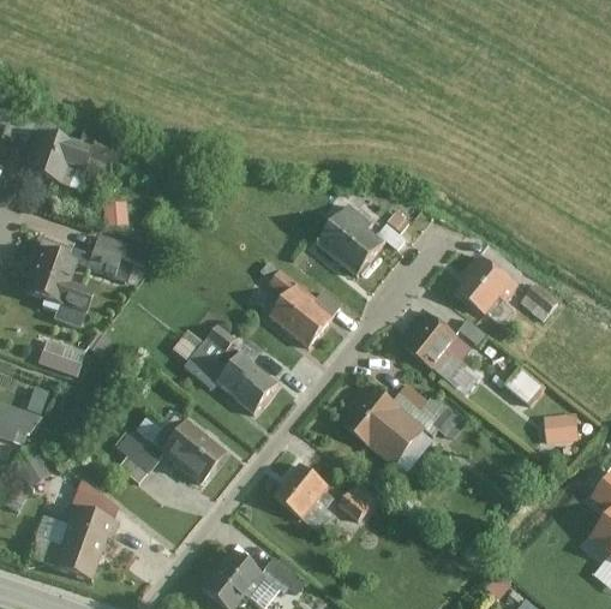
[(16,111),(0,106),(0,118),(5,119),(1,131),(10,133),(16,111)]
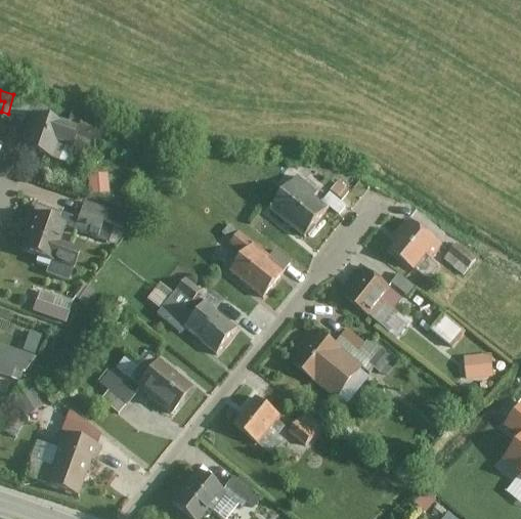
[(57,118),(30,110),(19,143),(59,156),(67,130),(72,116),(59,111),(57,118)]
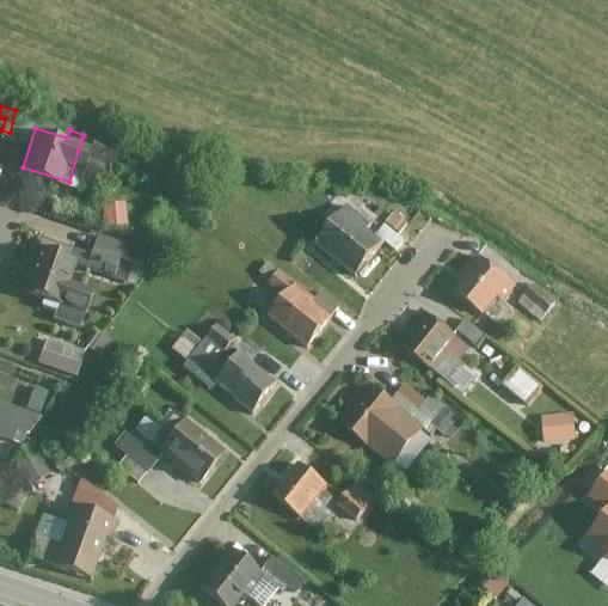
[(78,152),(121,167),(128,151),(84,135),(78,152)]
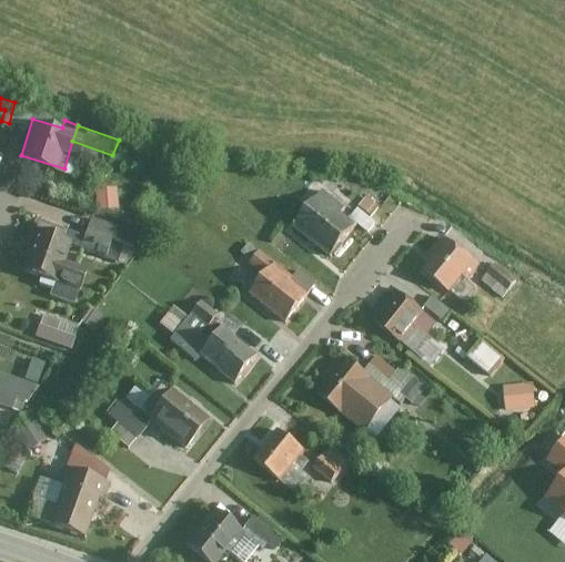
[(96,205),(118,204),(117,183),(96,184),(96,205)]
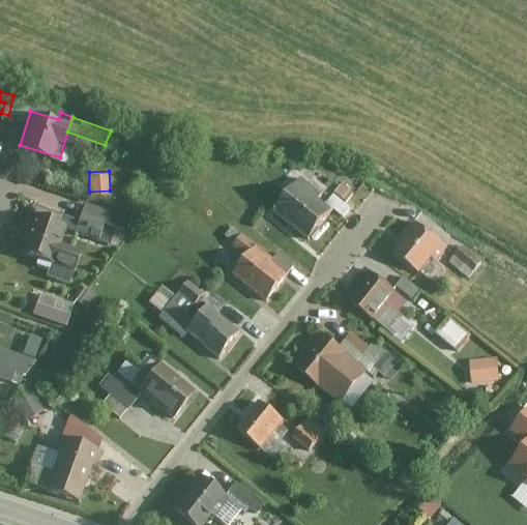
[(328,193),(305,175),(279,210),(314,236),(333,210),(322,201),(328,193)]
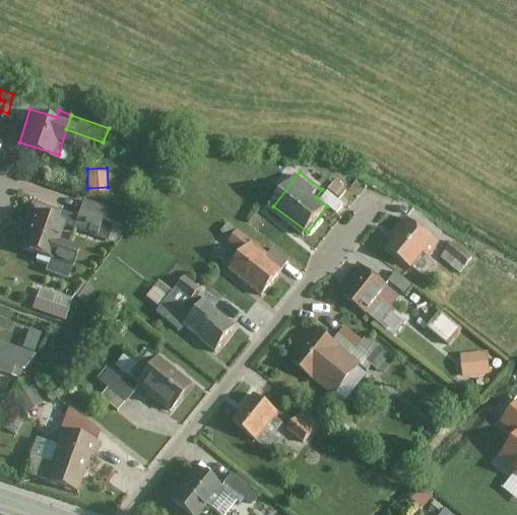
[(77,216),(31,198),(19,229),(30,234),(24,247),(52,259),(46,273),(75,285),(88,253),(66,244),(74,227),(77,216)]
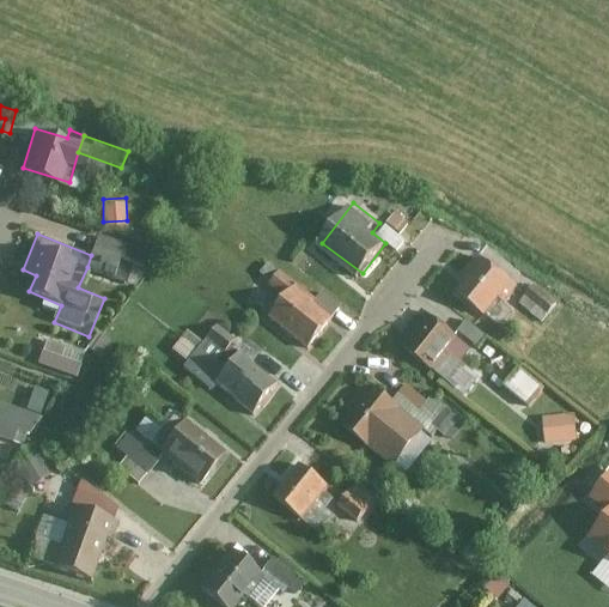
[(138,247),(98,234),(91,255),(87,267),(127,280),(138,247)]
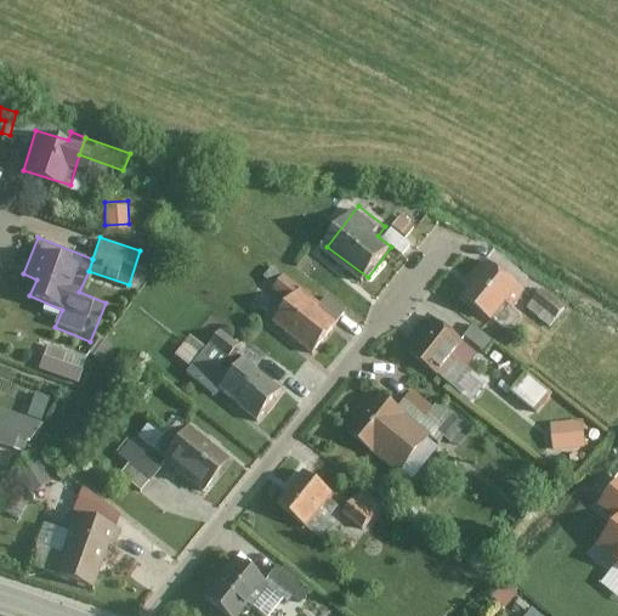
[(526,284),(483,253),(470,271),(477,276),(466,290),(494,312),(508,294),(515,299),(526,284)]
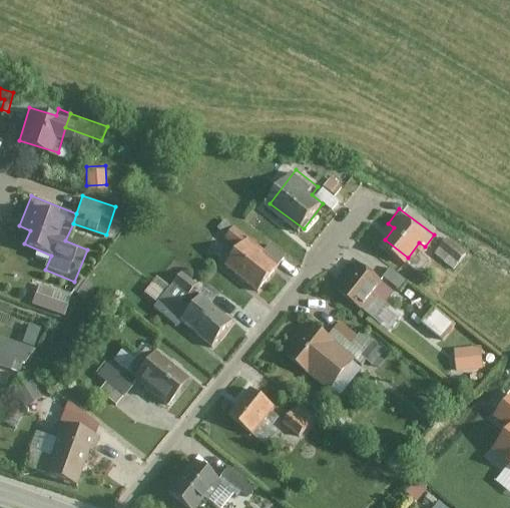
[(247,233),(235,225),(228,235),(241,243),(247,233)]
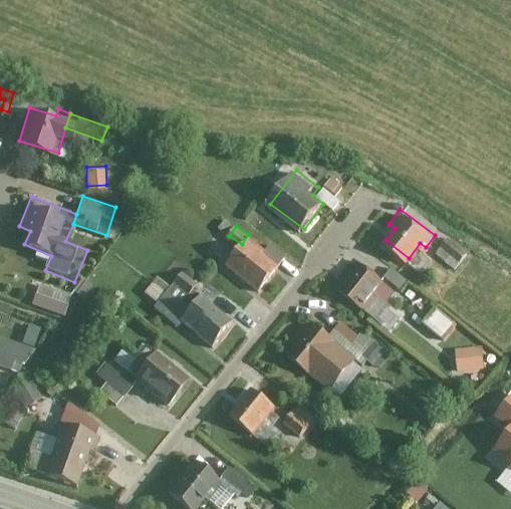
[(242,244),(227,266),(260,290),(278,266),(263,255),(269,247),(248,234),(242,244)]
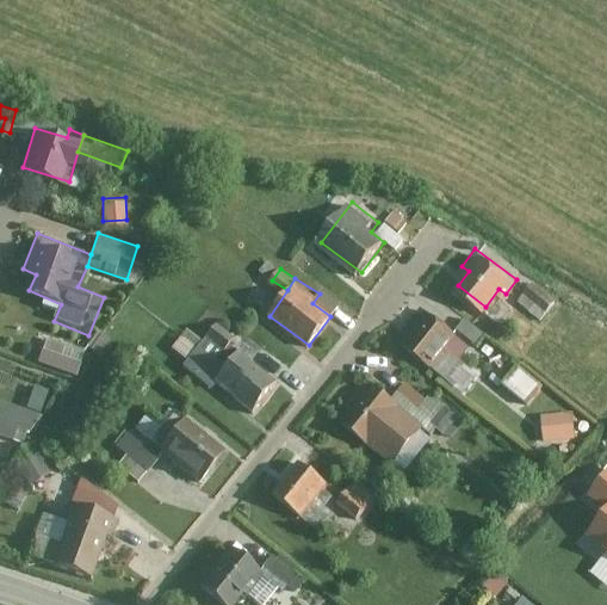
[(549,306),(526,288),(515,301),(538,319),(549,306)]
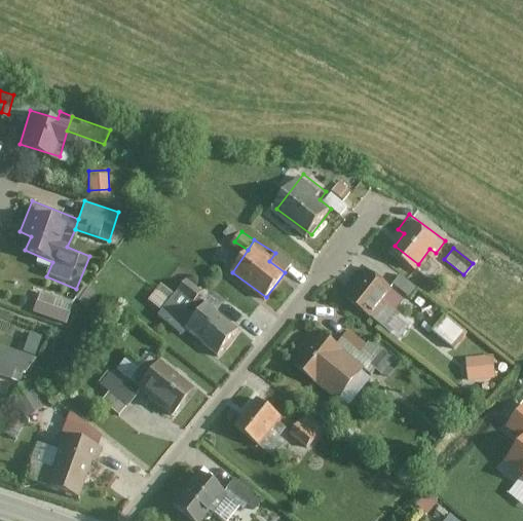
[(401,300),(363,265),(351,276),(359,283),(347,295),(379,324),(401,300)]
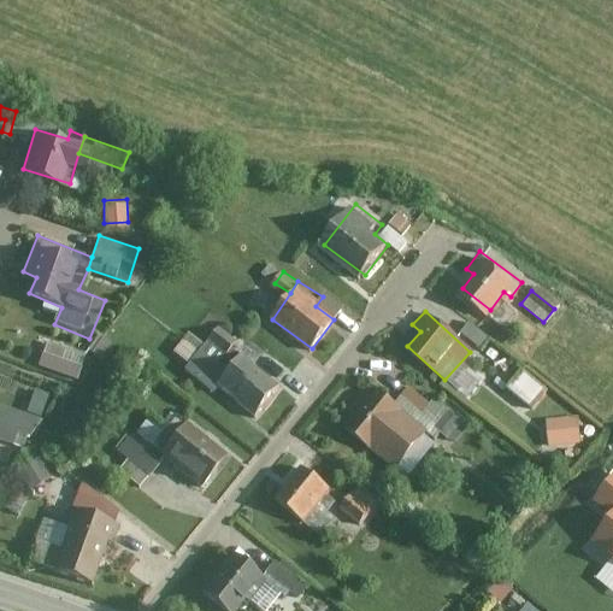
[(485,336),(465,322),(458,332),(478,345),(485,336)]
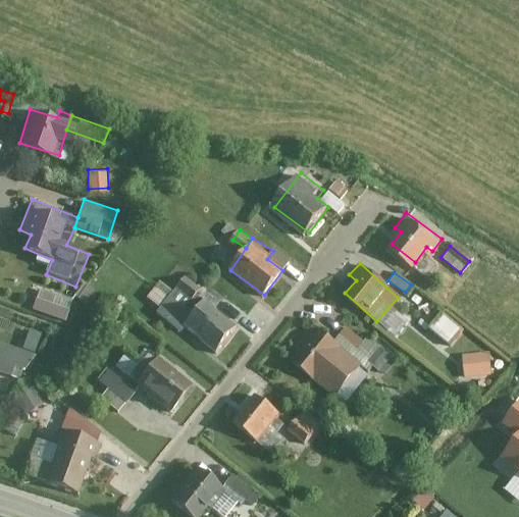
[(202,292),(185,278),(177,288),(195,301),(202,292)]
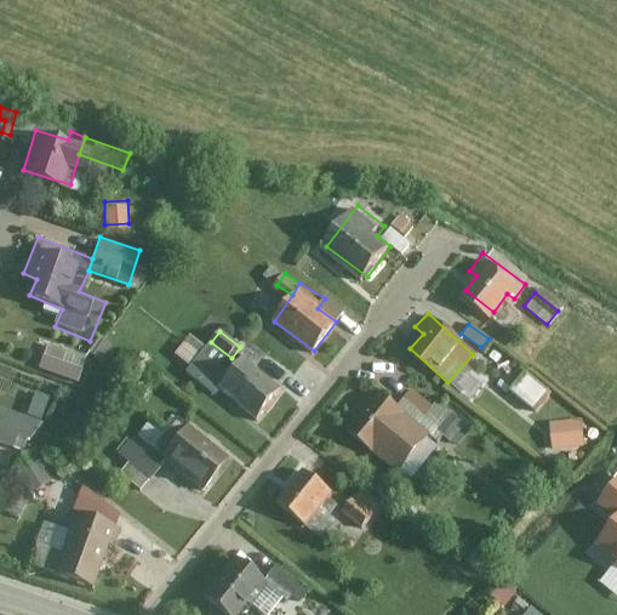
[(84,360),(49,348),(43,364),(78,377),(84,360)]
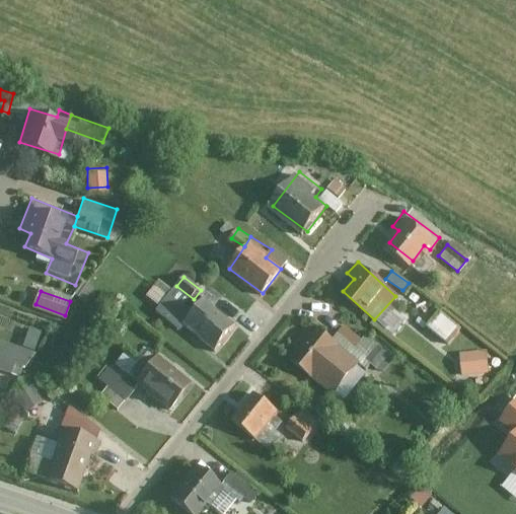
[(195,315),(167,292),(152,308),(179,333),(188,323),(195,315)]
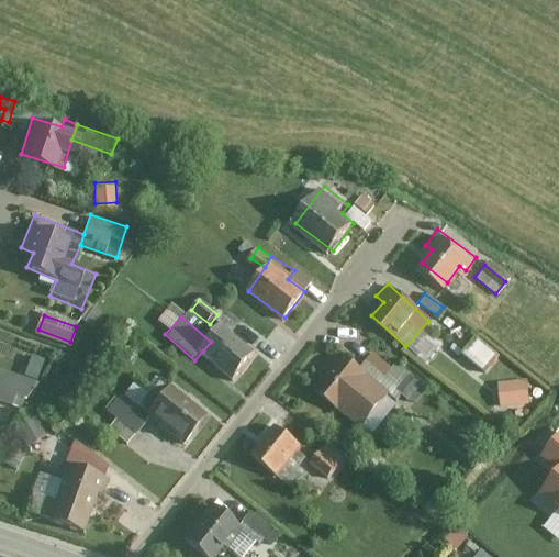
[(256,352),(225,325),(211,342),(203,351),(235,377),(256,352)]
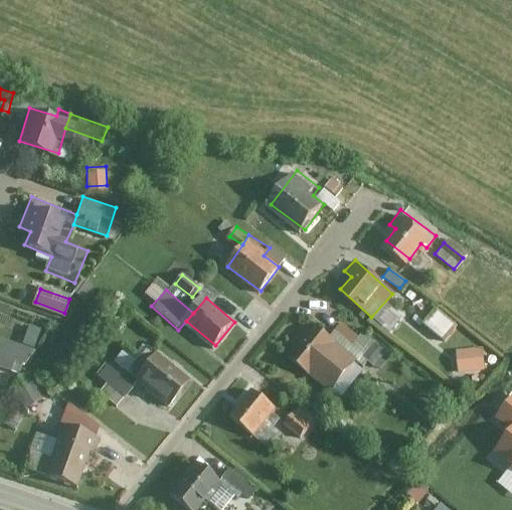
[(362,367),(306,320),(291,338),(300,346),(288,359),(335,398),(362,367)]
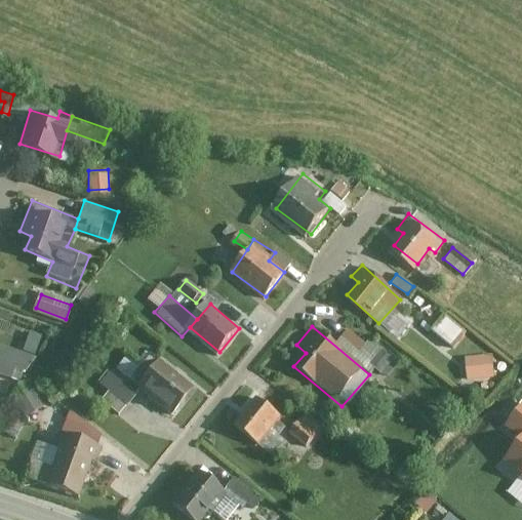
[(370,347),(353,330),(347,336),(363,353),(370,347)]
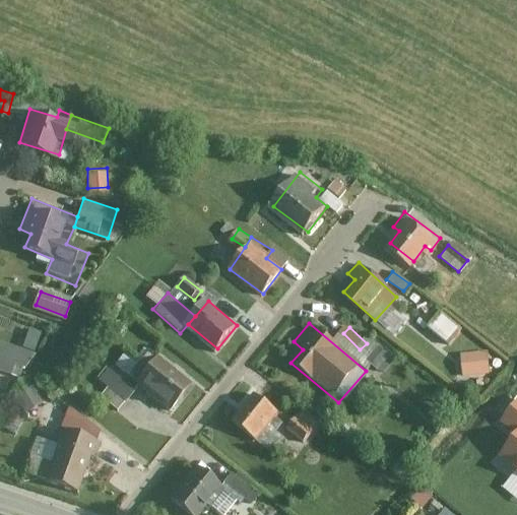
[(25,352),(0,340),(0,368),(15,375),(25,352)]
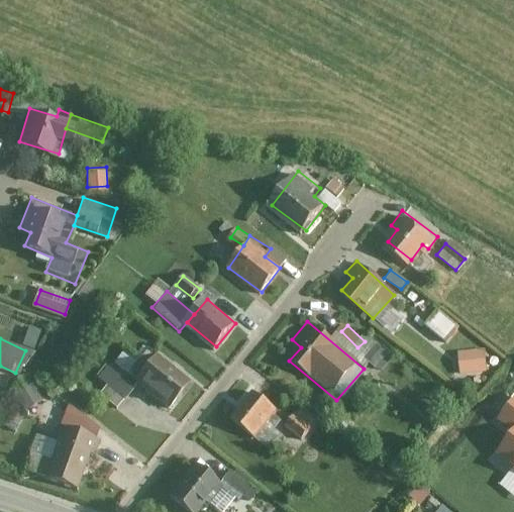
[(483,347),(460,349),(463,370),(485,367),(483,347)]
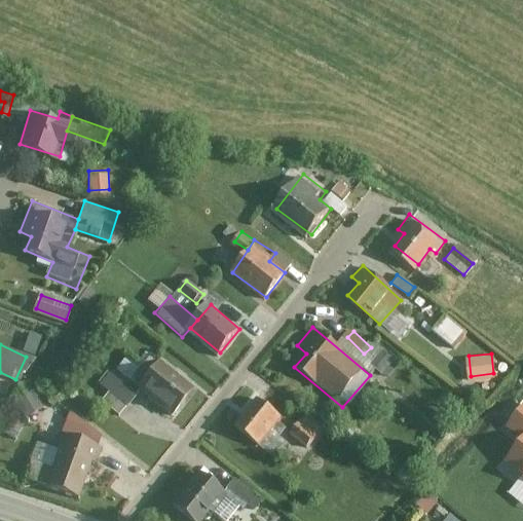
[(194,385),(163,362),(142,389),(173,412),(194,385)]
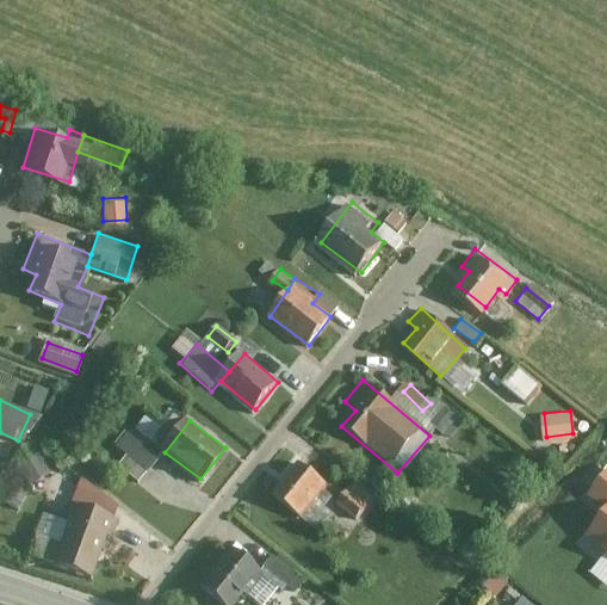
[(158,452),(129,428),(116,445),(129,456),(123,464),(138,476),(158,452)]
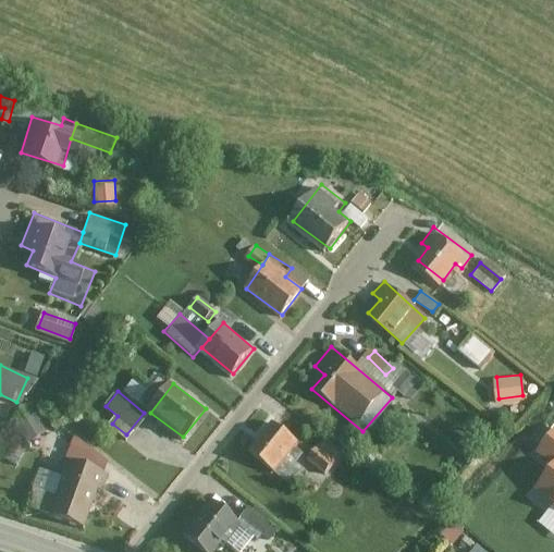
[(41,430),(26,405),(11,414),(25,439),(41,430)]
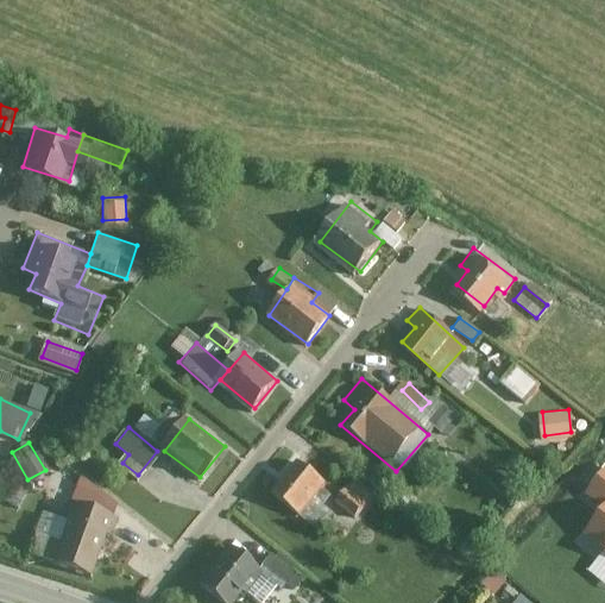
[(335,488),(302,462),(277,492),(310,520),(335,488)]
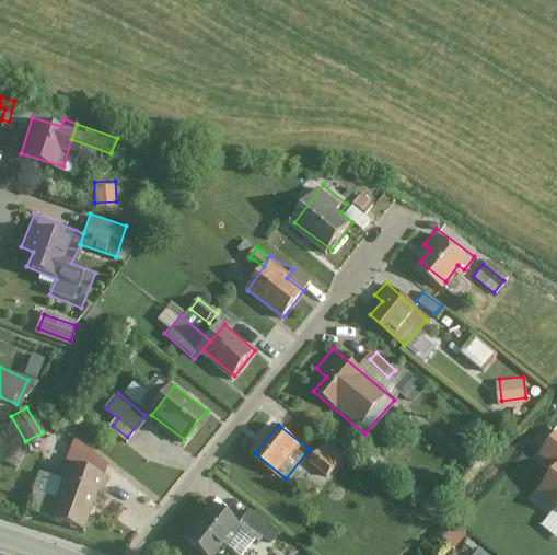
[(556,432),(542,451),(556,463),(556,432)]
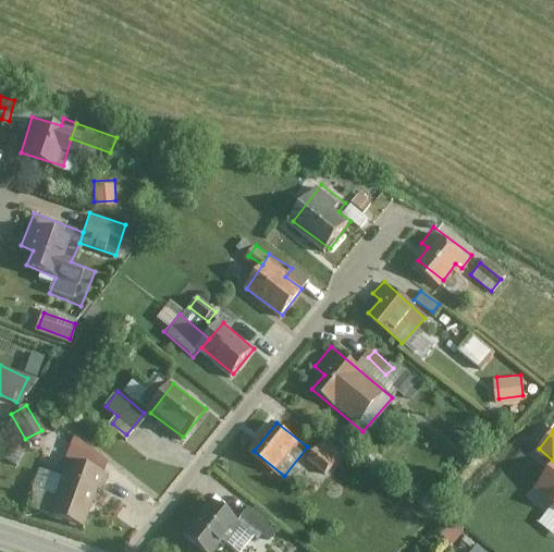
[(339,457),(321,442),(310,455),(329,470),(339,457)]
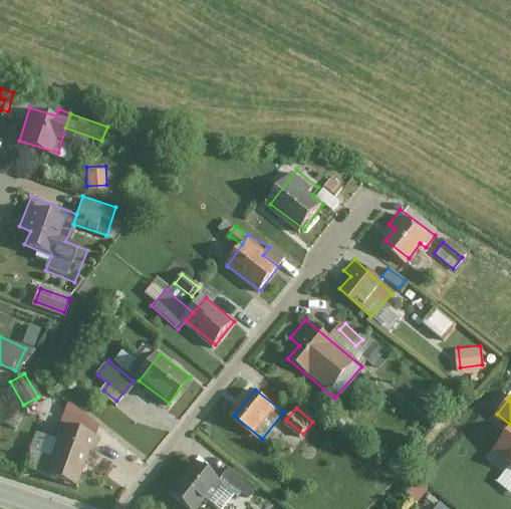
[(29,469),(84,482),(96,429),(56,420),(53,433),(65,435),(60,456),(33,450),(29,469)]
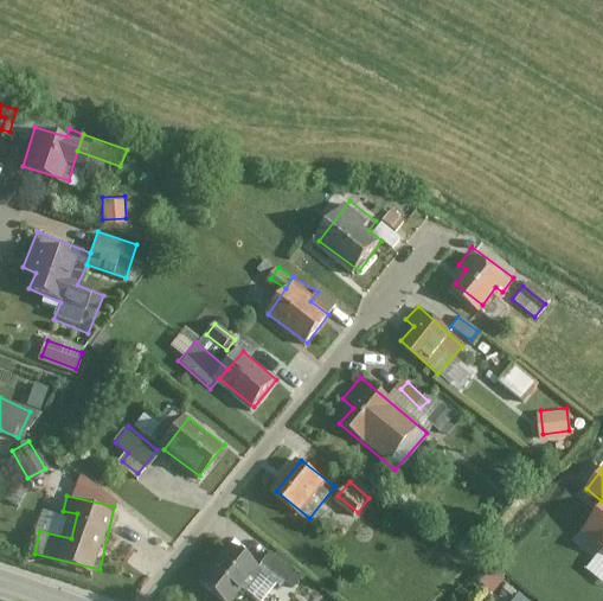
[(602,506),(584,531),(602,545),(602,506)]
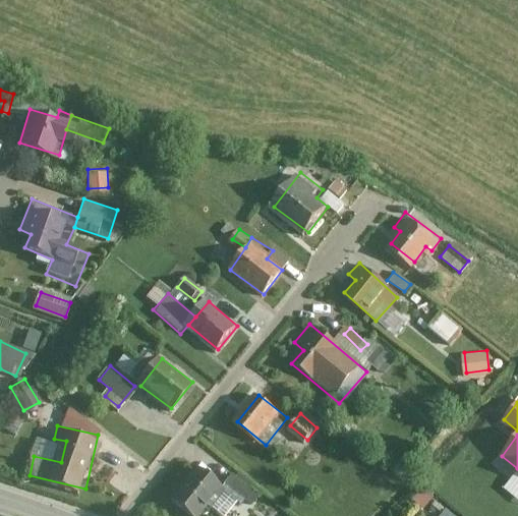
[(238,497),(198,462),(166,499),(185,515),(199,515),(213,503),(224,513),(238,497)]
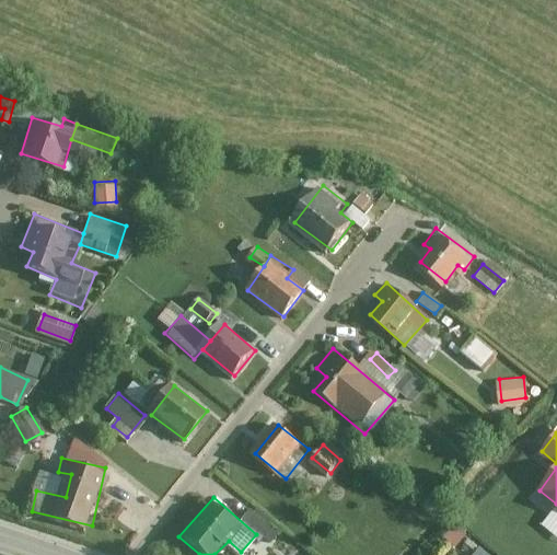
[(278,532),(251,507),(243,516),(270,541),(278,532)]
